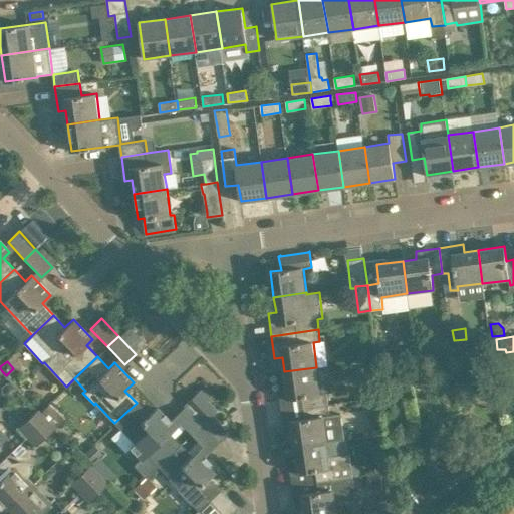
[(327,393),(320,393),(316,367),(284,371),(288,399),(302,397),(303,407),(328,404),(327,393)]
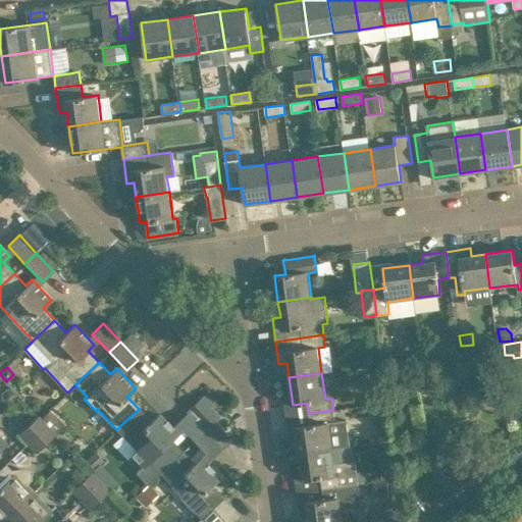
[(11,388),(5,388),(1,392),(1,398),(4,402),(9,403),(14,399),(15,393),(11,388)]
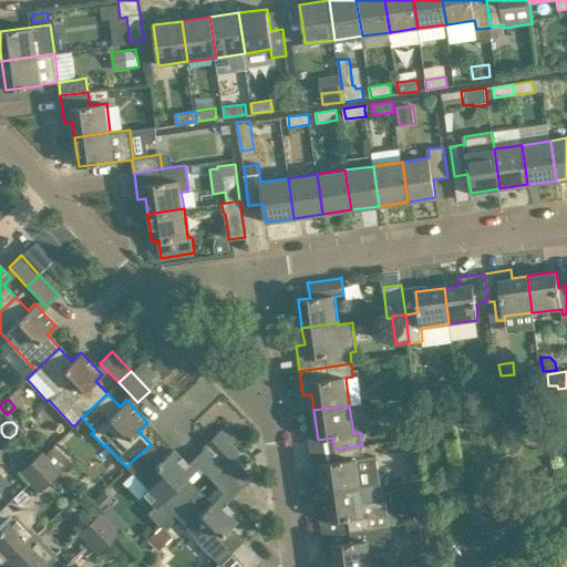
[(192,460),(198,466),(210,480),(223,467),(238,452),(218,431),(206,443),(207,444),(192,460)]
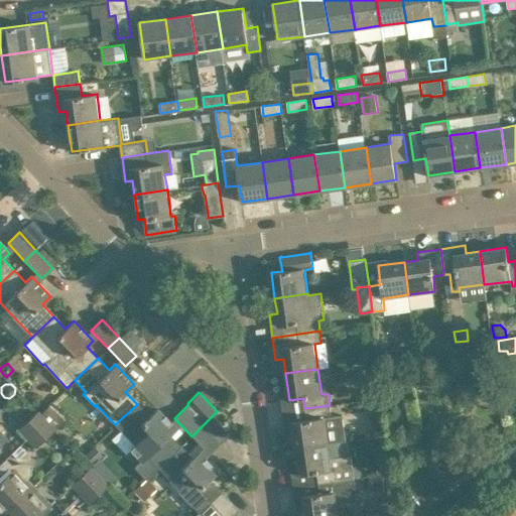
[(13,426),(28,418),(18,400),(3,408),(13,426)]
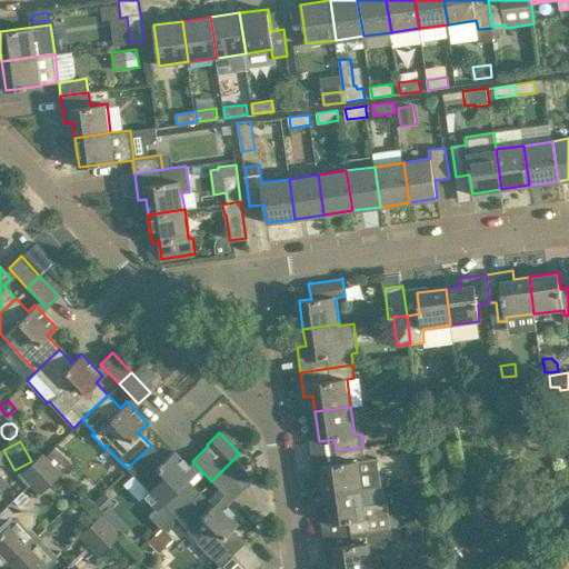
[(55,446),(45,455),(50,462),(60,472),(71,462),(55,446)]
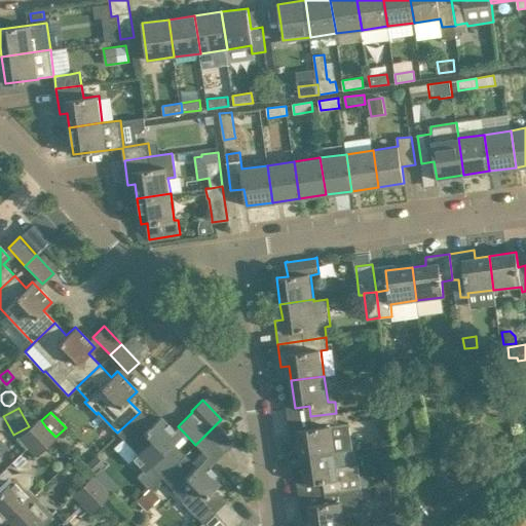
[(136,476),(148,488),(150,487),(161,476),(161,477),(185,454),(173,443),(179,437),(159,416),(151,424),(140,412),(117,433),(137,454),(133,459),(142,470),(136,476)]
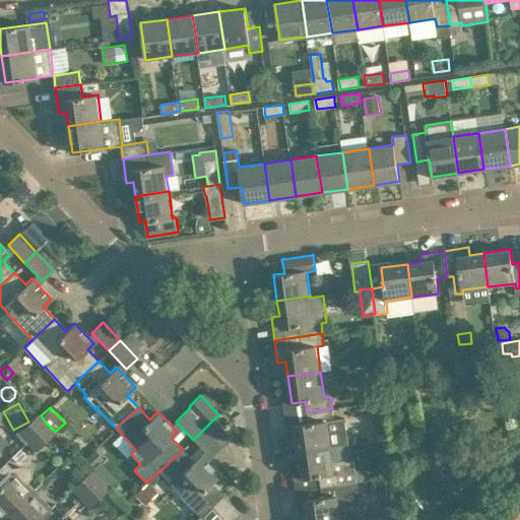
[(295,425),(298,451),(348,444),(344,418),(334,420),(332,408),(307,411),(309,423),(295,425)]
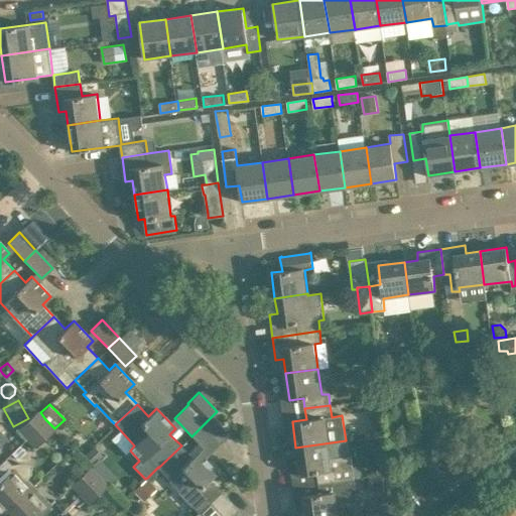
[(45,419),(40,412),(37,410),(17,429),(25,438),(45,419)]
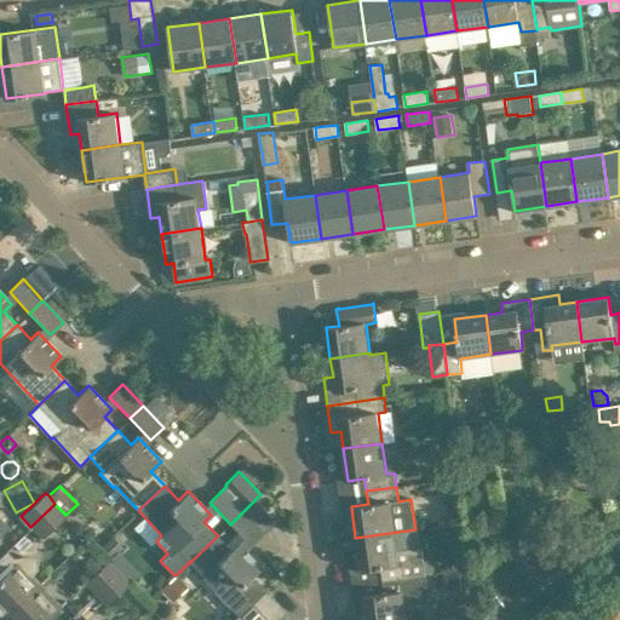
[(65,515),(55,504),(30,527),(41,538),(65,515)]
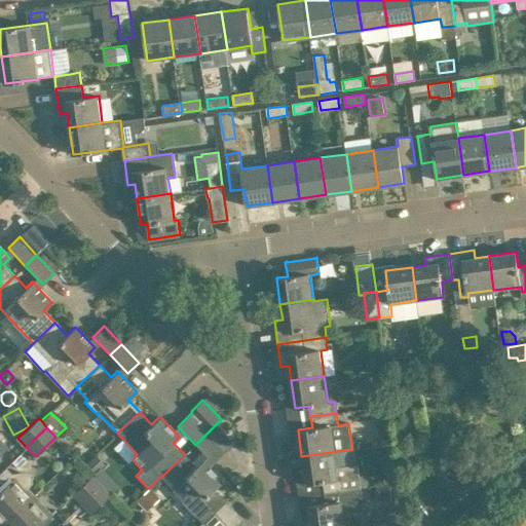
[(207,434),(195,445),(212,462),(223,452),(207,434)]
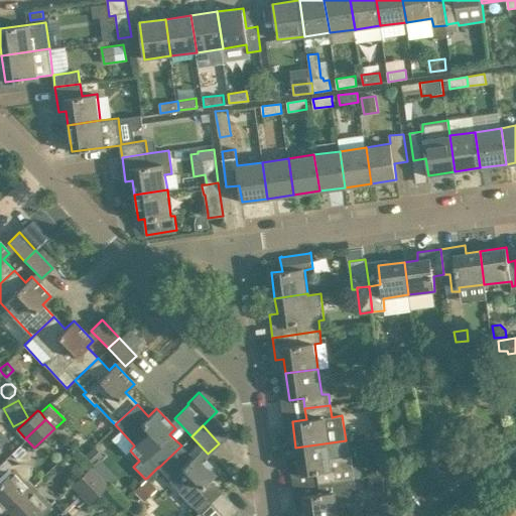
[(346,440),(295,447),(297,462),(290,463),(293,486),(354,478),(348,441),(346,440)]
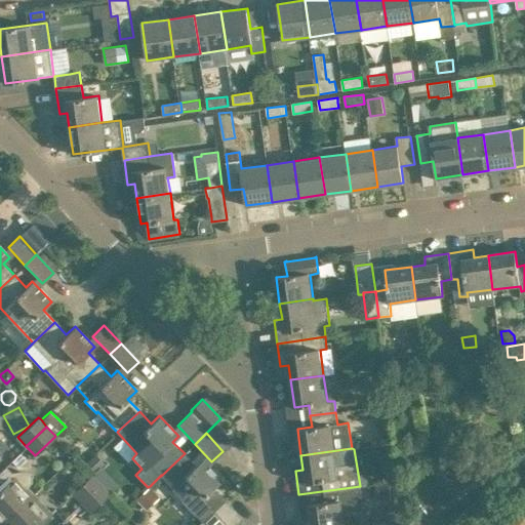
[(21,453),(11,460),(17,468),(26,459),(21,453)]
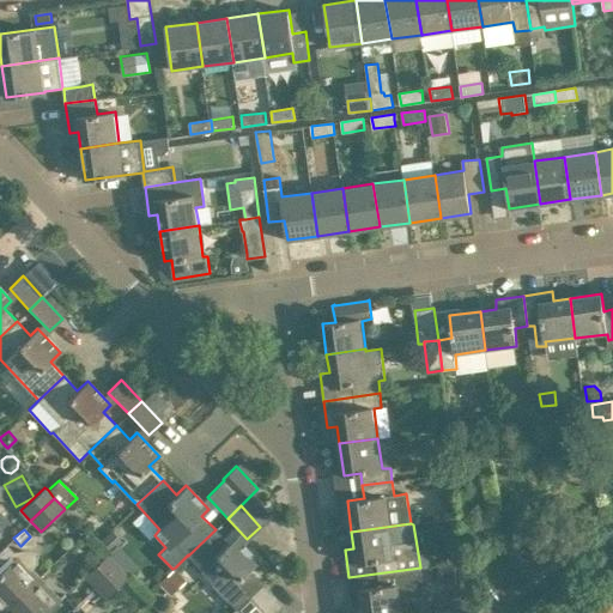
[(201,571),(235,608),(235,610),(236,608),(248,596),(261,584),(248,570),(258,560),(235,536),(228,544),(216,529),(188,556),(202,570),(201,571)]
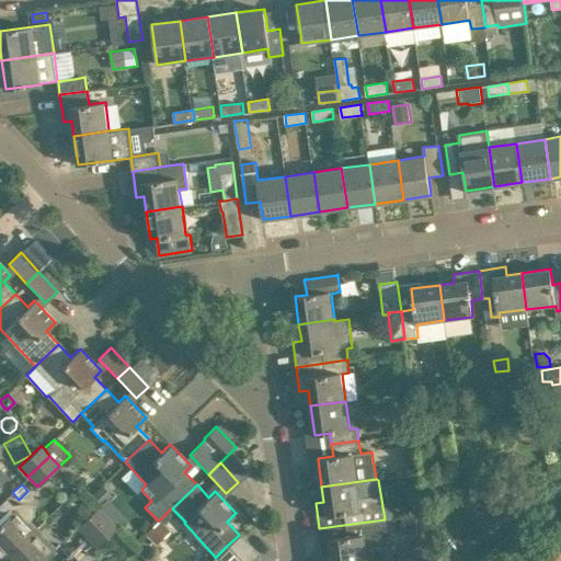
[(111,496),(103,488),(93,496),(101,505),(111,496)]
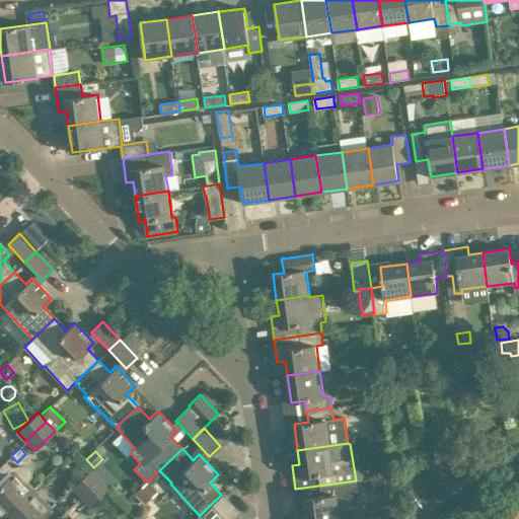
[(0,466),(0,518),(33,488),(25,479),(27,478),(30,476),(30,468),(26,466),(22,466),(15,466),(11,467),(5,461),(0,466)]
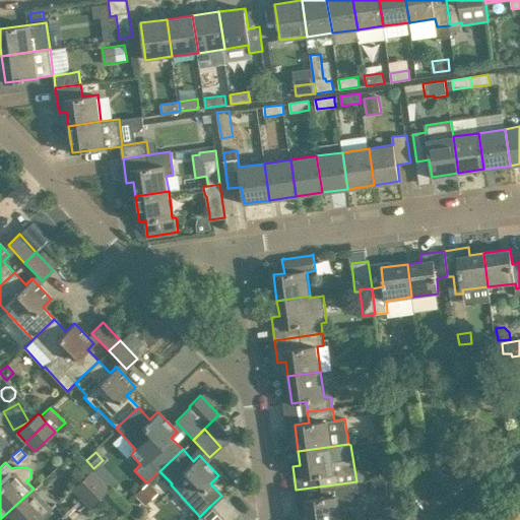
[(70,489),(79,498),(100,478),(90,469),(70,489)]
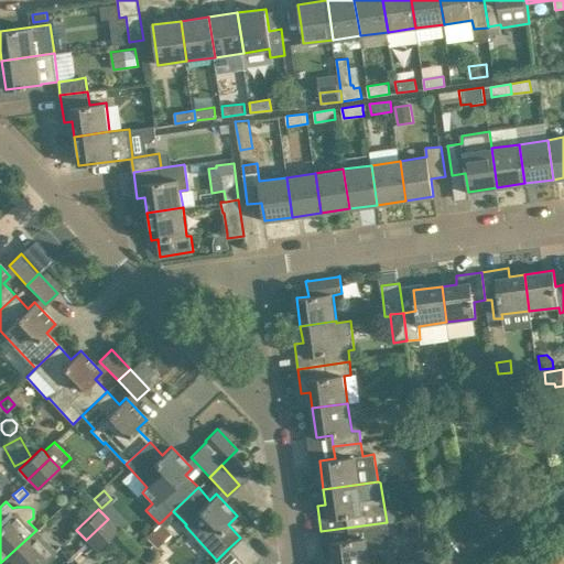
[(118,529),(108,519),(86,540),(96,550),(118,529)]
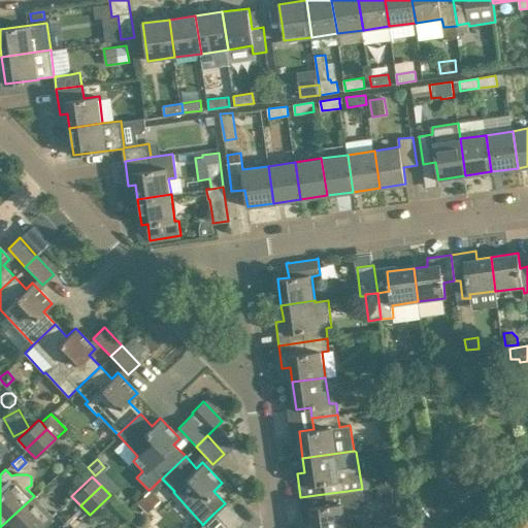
[(392,488),(378,490),(381,503),(394,501),(392,488)]
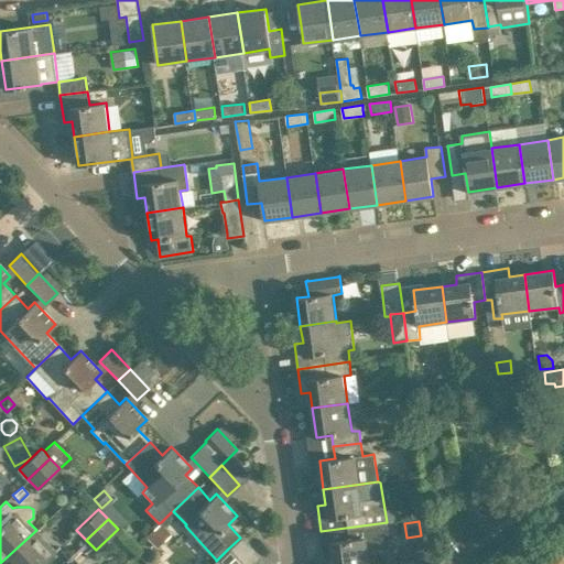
[(161,522),(159,523),(145,537),(145,538),(155,549),(172,533),(161,522)]
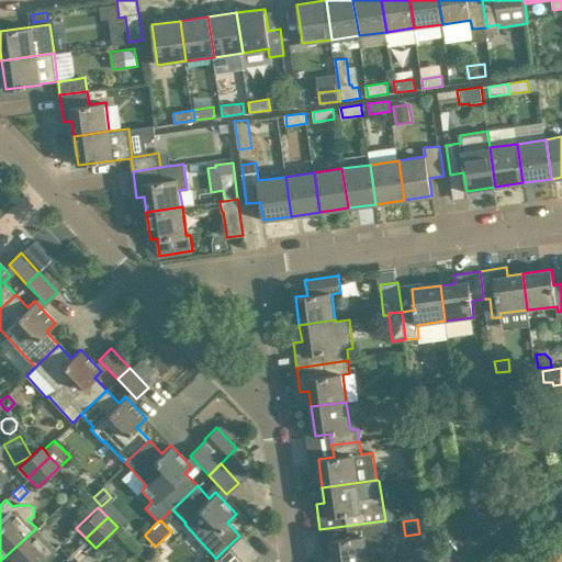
[(332,553),(332,561),(369,561),(367,550),(390,544),(385,520),(319,529),(323,554),(332,553)]
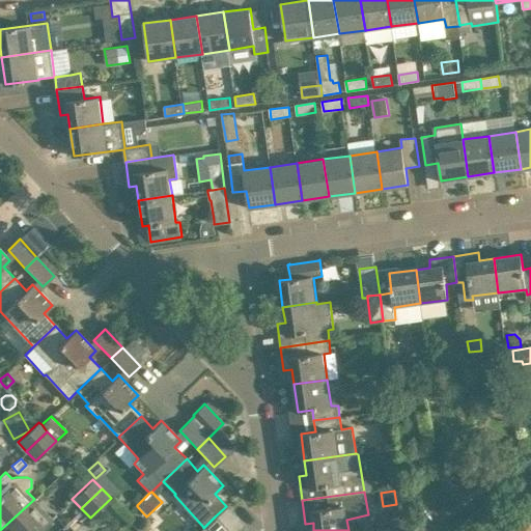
[(34,499),(0,530),(38,530),(52,519),(34,499)]
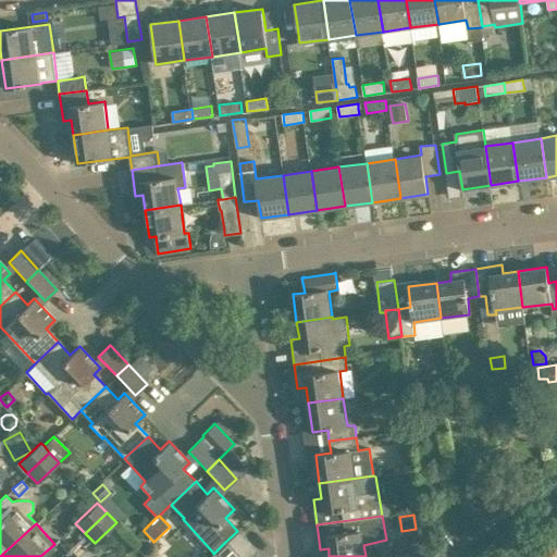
[(230,546),(237,555),(239,556),(248,556),(256,551),(237,531),(225,542),(230,546)]
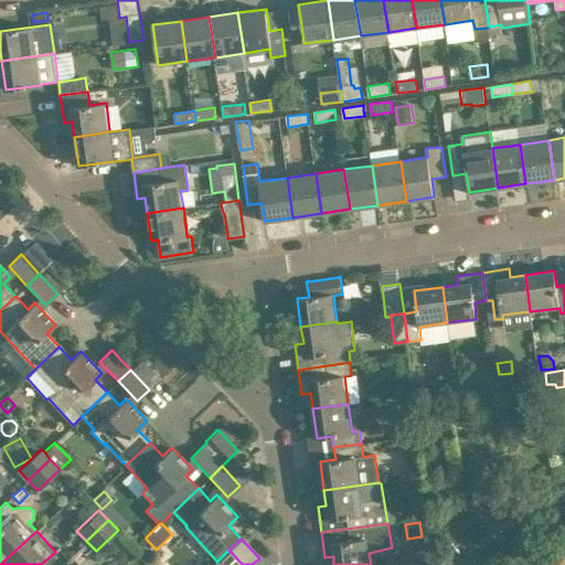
[(564,564),(564,544),(564,543),(560,546),(555,541),(542,551),(543,554),(535,561),(537,564),(564,564)]
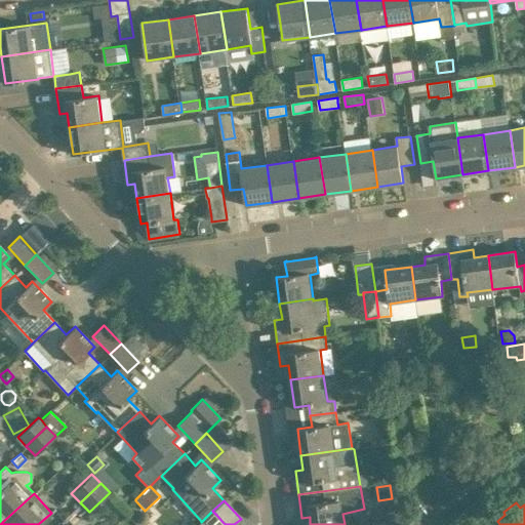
[(402,524),(415,524),(417,524),(411,514),(400,521),(402,524)]
